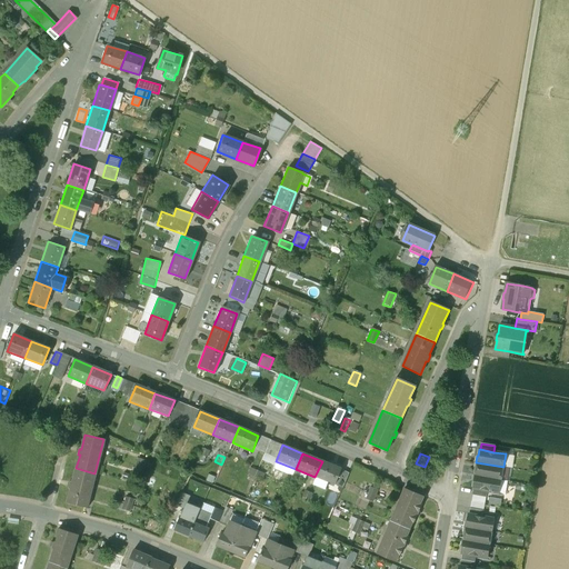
[(146,461),(138,459),(133,471),(141,473),(146,461)]
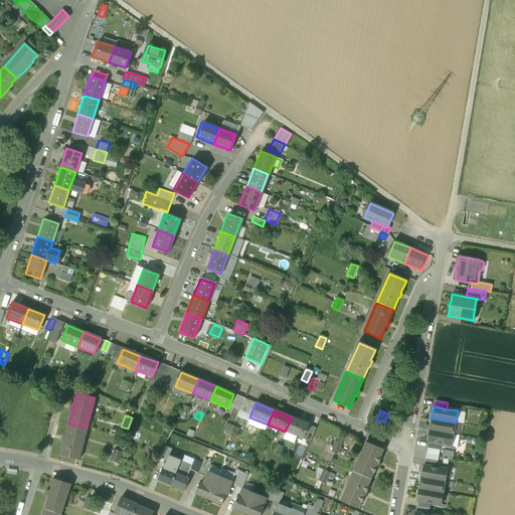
[(309,424),(292,417),(285,432),(303,439),(309,425),(309,424)]
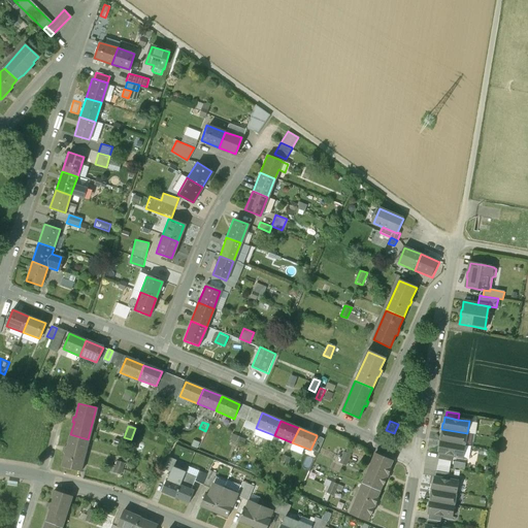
[(467,433),(441,429),(440,435),(441,435),(440,440),(465,446),(467,433)]
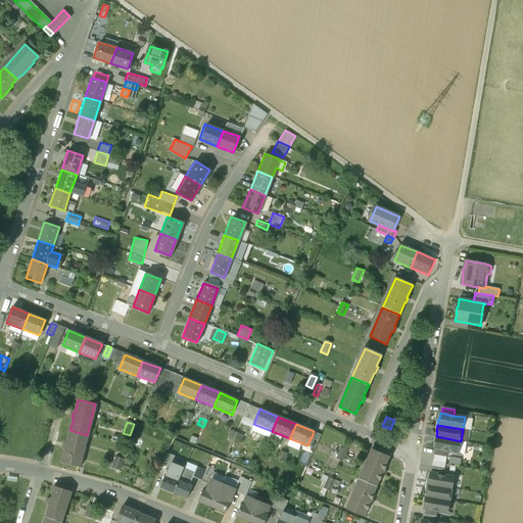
[(87,435),(69,430),(66,443),(65,443),(63,448),(65,448),(62,462),(80,466),(87,435)]
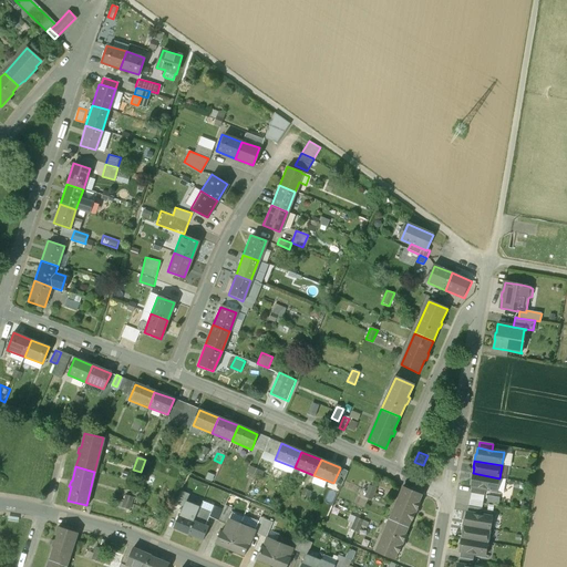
[(340,468),(333,483),(341,487),(348,472),(340,468)]
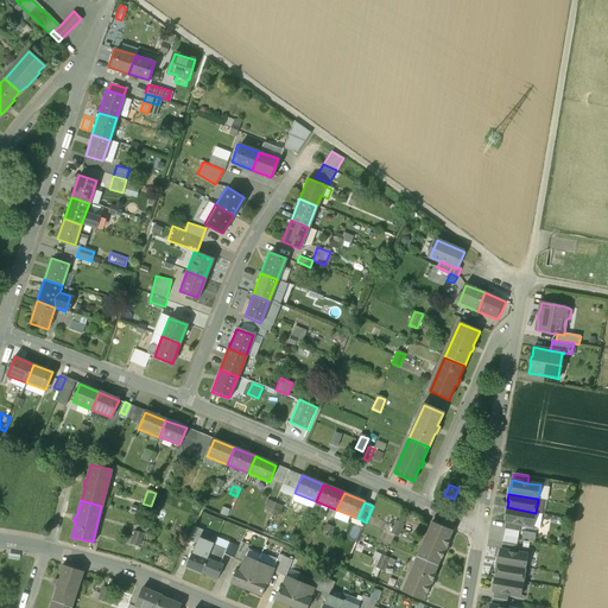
[(507,507),(506,507),(505,514),(506,514),(505,521),(506,521),(520,524),(533,526),(536,513),(507,507)]
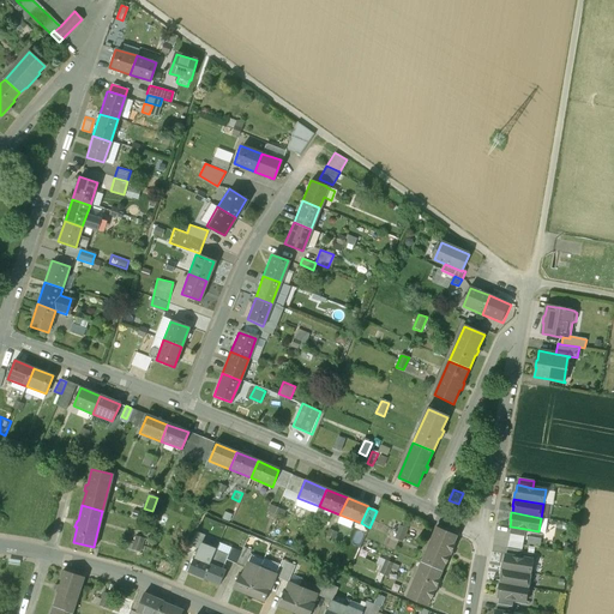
[(401,528),(395,540),(402,543),(408,530),(401,528)]
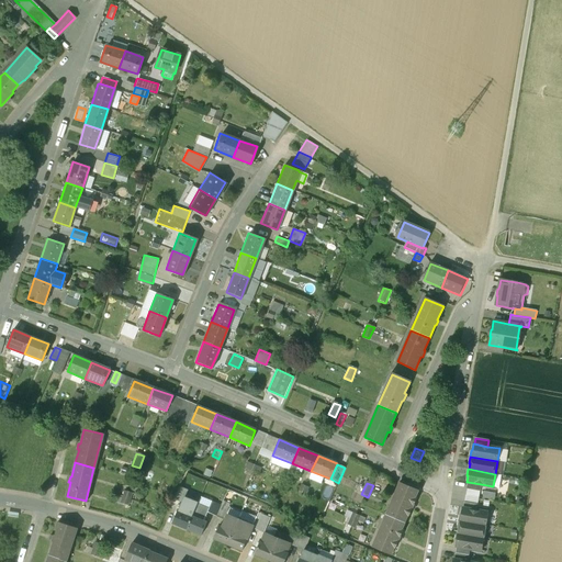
[(385,516),(404,524),(408,512),(411,512),(413,506),(412,505),(417,492),(400,485),(385,516)]
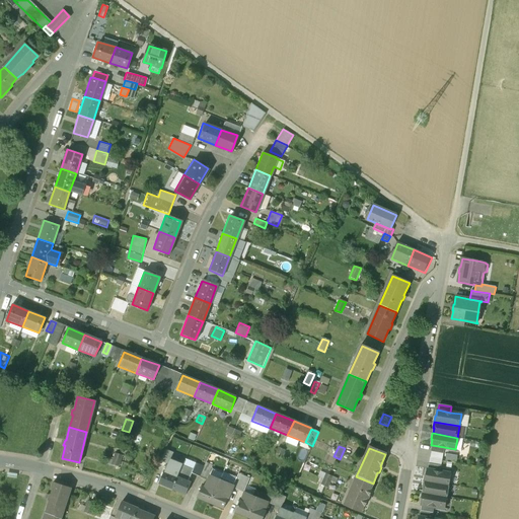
[(165,451),(161,461),(167,464),(172,454),(165,451)]
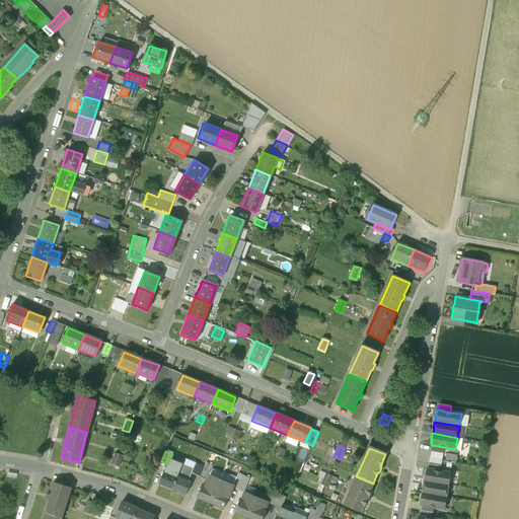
[(122,455),(115,453),(110,465),(118,467),(122,455)]
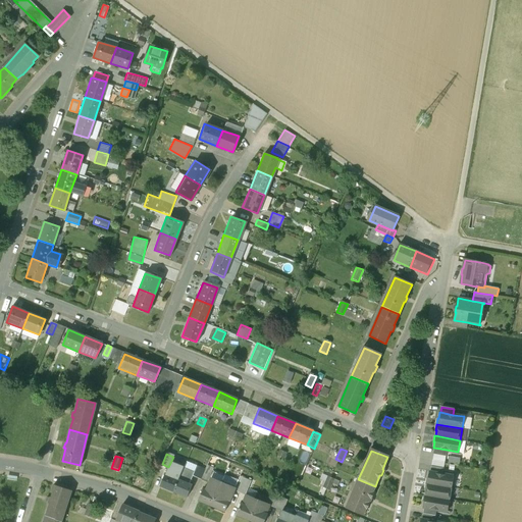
[(205,470),(199,467),(194,477),(201,480),(205,470)]
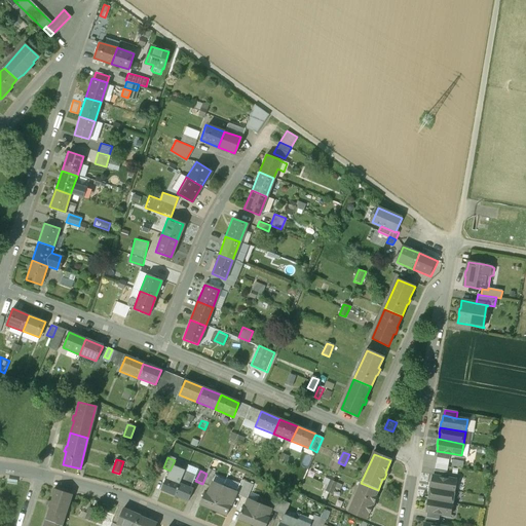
[(434,476),(433,476),(431,481),(430,481),(428,487),(454,492),(456,480),(446,478),(434,476)]
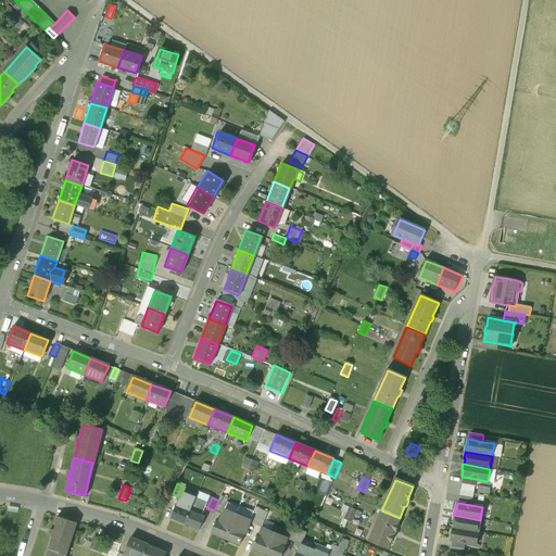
[(190,512),(176,505),(171,518),(185,525),(190,512)]
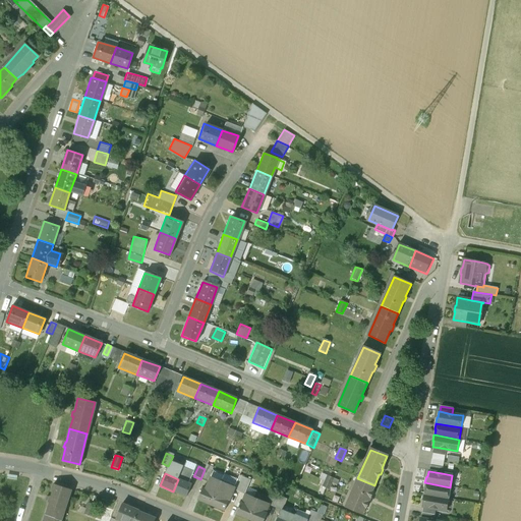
[(178,479),(173,491),(185,498),(191,485),(187,483),(190,477),(181,473),(178,479)]
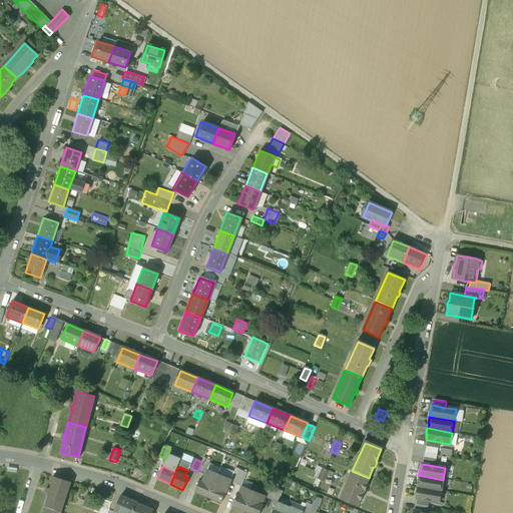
[(328,472),(322,470),(318,480),(324,483),(328,472)]
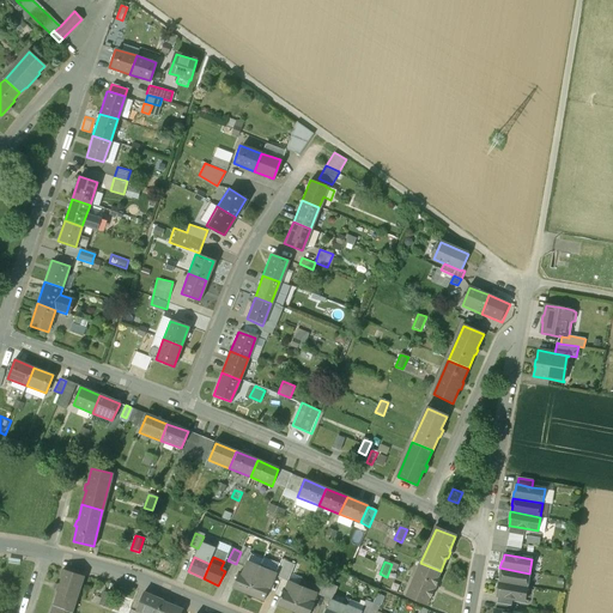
[(249,563),(243,577),(240,575),(234,589),(248,595),(260,568),(249,563)]
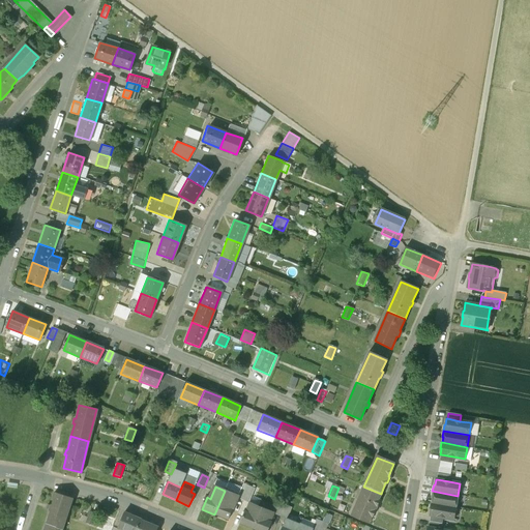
[(381,494),(363,487),(351,517),(367,524),(373,511),(375,512),(377,506),(376,506),(381,494)]
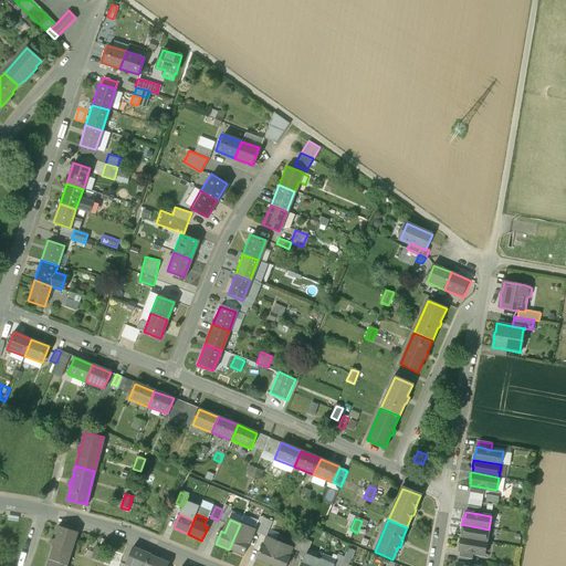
[(240,524),(229,549),(243,555),(249,542),(250,543),(257,528),(241,522),(240,524)]
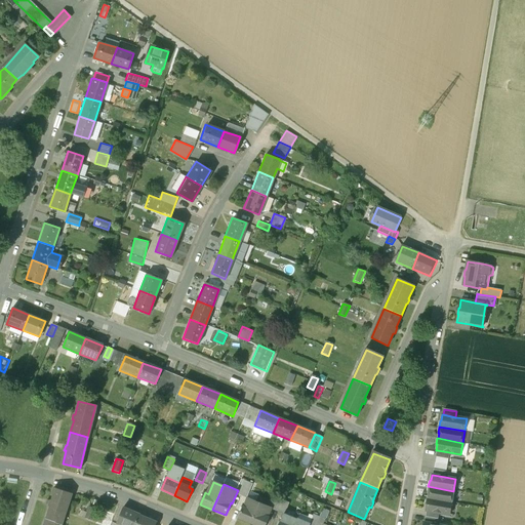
[(453,491),(428,486),(427,492),(429,492),(428,498),(451,502),(453,491)]
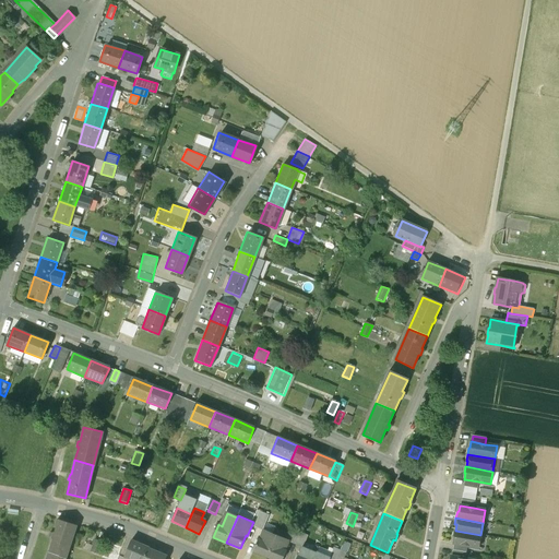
[(47,552),(66,558),(76,525),(78,525),(58,519),(57,520),(58,520),(54,533),(52,532),(50,538),(51,539),(47,552)]
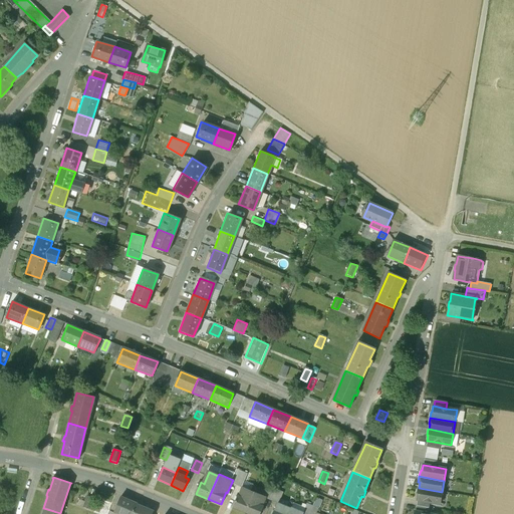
[(240,477),(236,486),(241,488),(245,479),(240,477)]
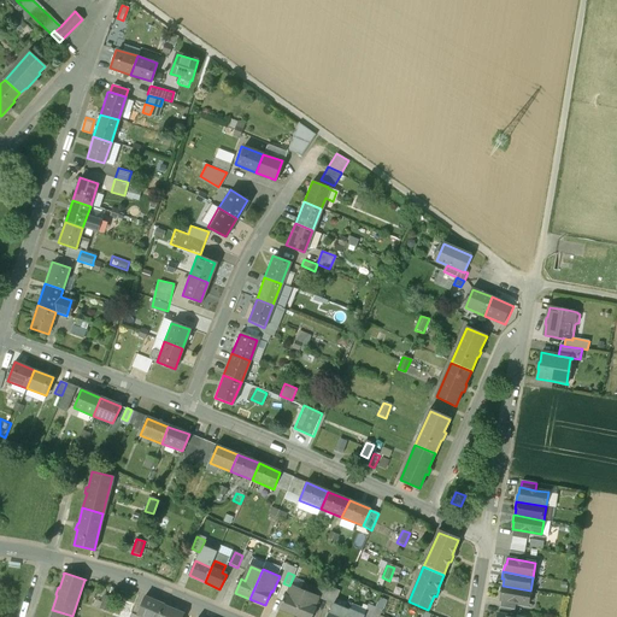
[(503,586),(501,586),(499,593),(501,593),(500,600),(516,603),(528,605),(530,591),(503,586)]
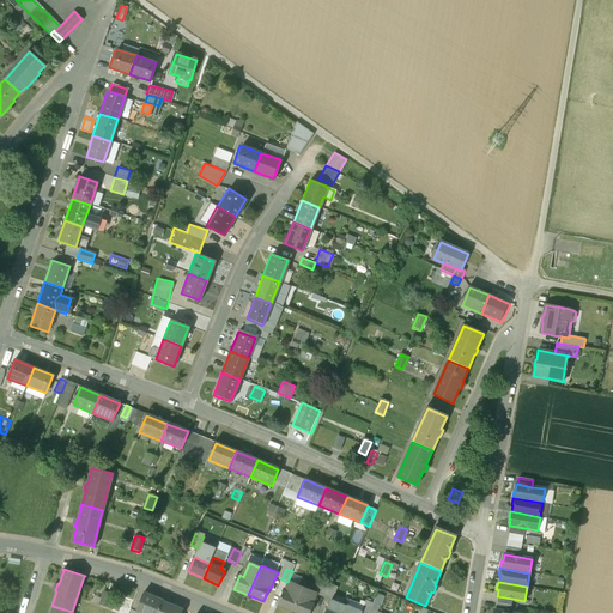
[(329,587),(322,583),(317,595),(325,599),(329,587)]
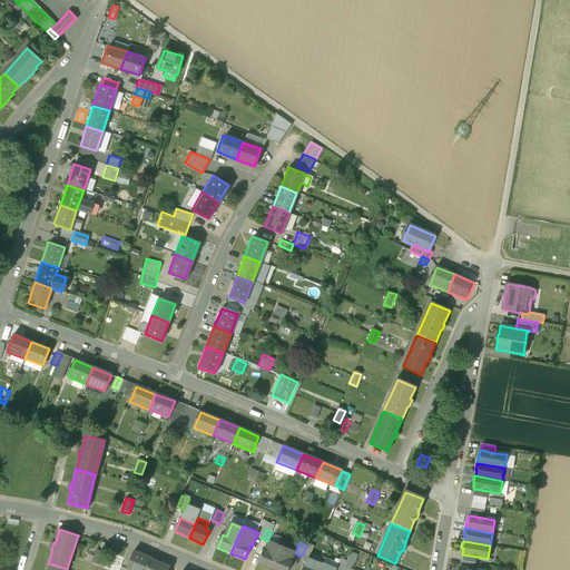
[(313,549),(306,546),(302,557),(308,560),(313,549)]
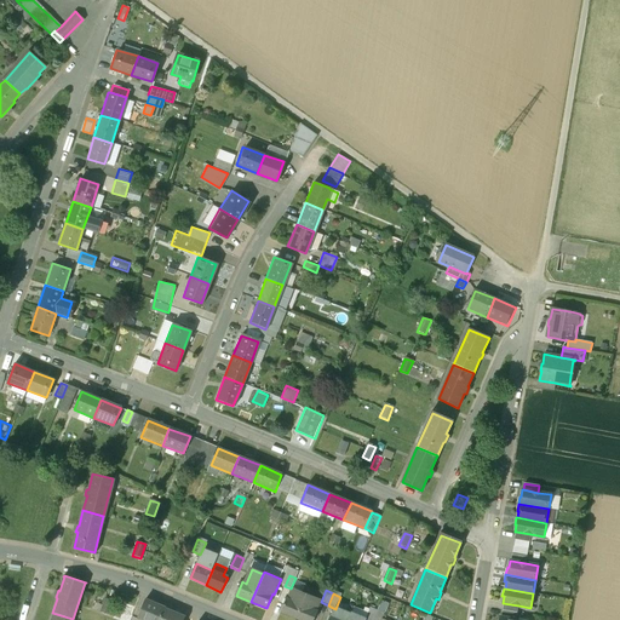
[(114,601),(105,598),(102,612),(109,614),(114,601)]
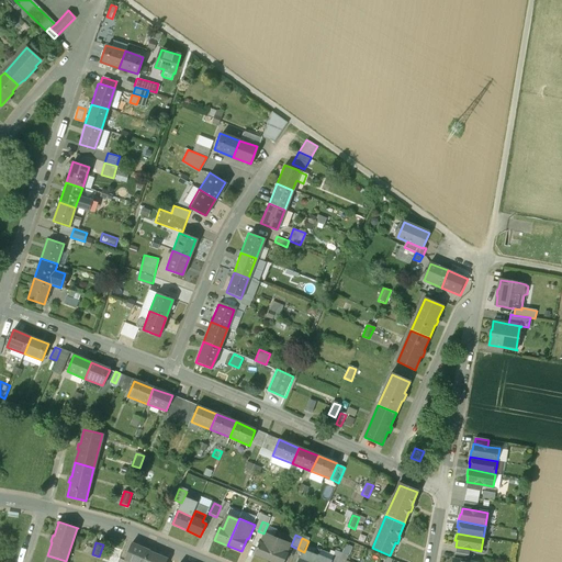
[(274,548),(260,542),(255,555),(268,561),(274,548)]
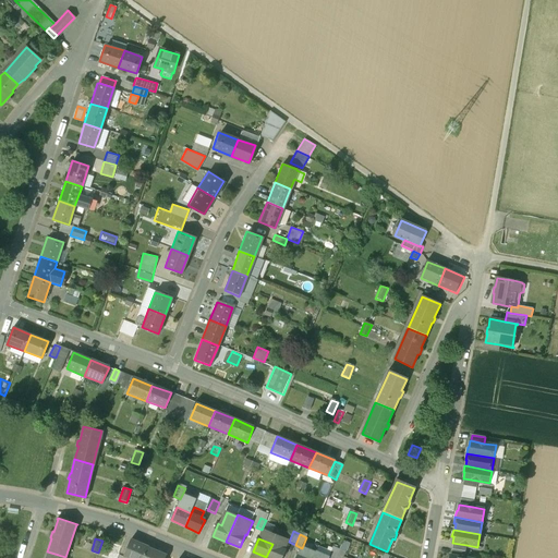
[(144,557),(149,547),(132,540),(124,556),(128,557),(144,557)]
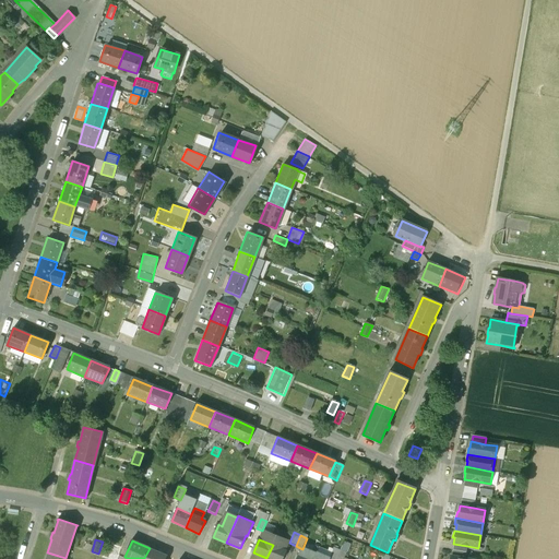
[(282,558),(286,550),(273,545),(266,558),(269,558),(282,558)]
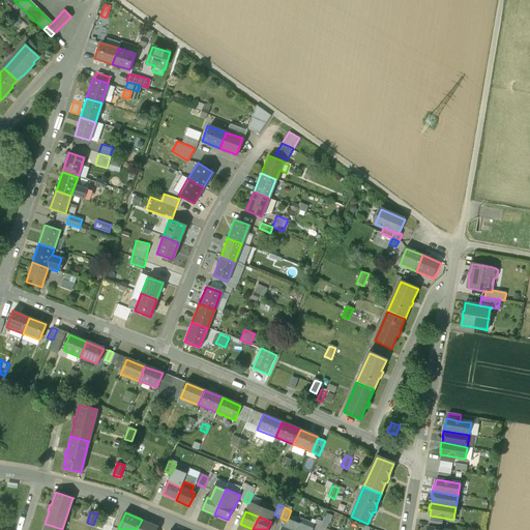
[(156,529),(158,527),(142,520),(137,529),(156,529)]
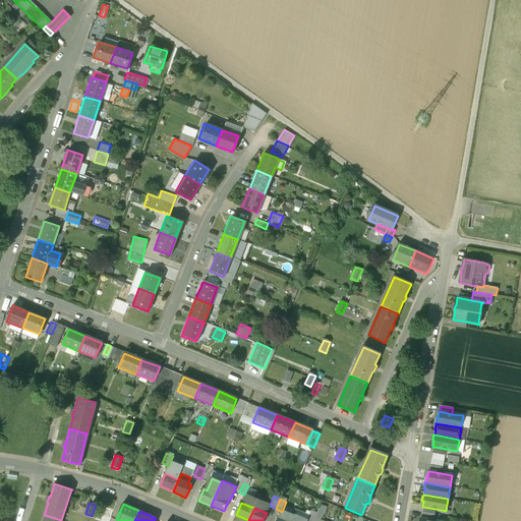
[(310,511),(306,520),(307,520),(313,520),(316,517),(317,514),(310,511)]
